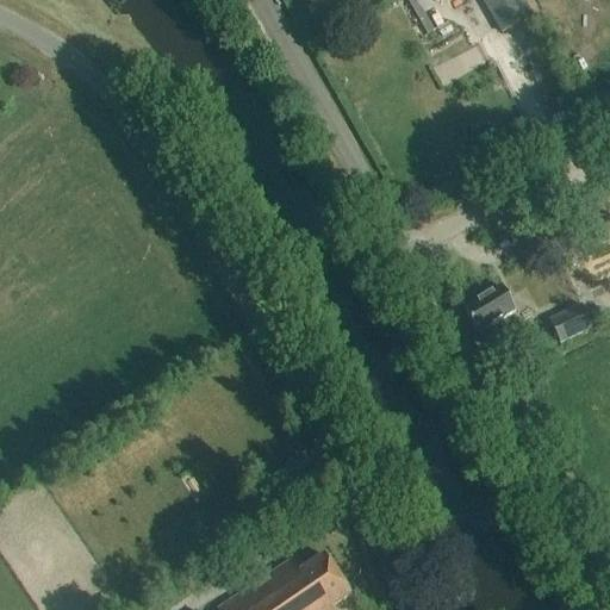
[(419,0),(408,0),(427,32),(436,27),(419,0)]
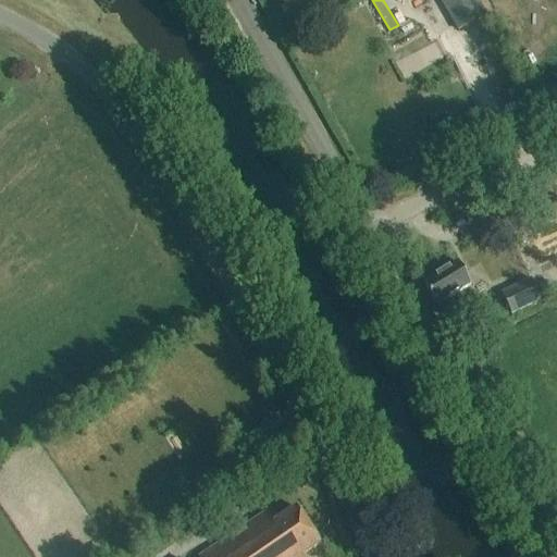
[(485,16),(475,0),(434,0),(454,34),(485,16)]
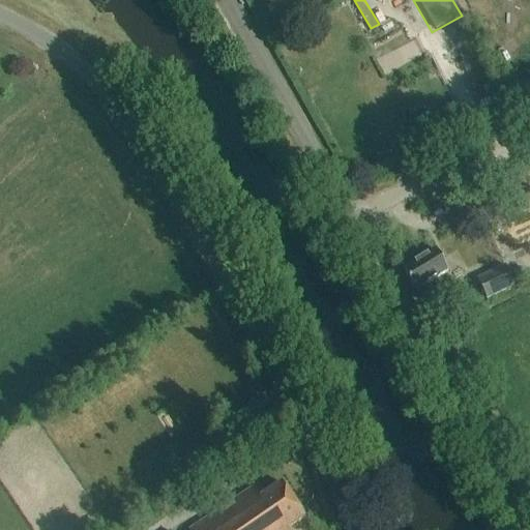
[(435,253),(403,271),(414,292),(447,273),(435,253)]
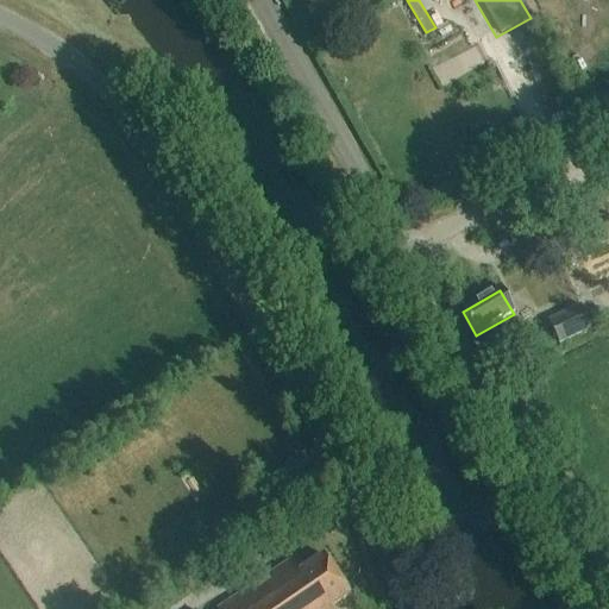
[(608,299),(590,309),(596,324),(608,316),(608,299)]
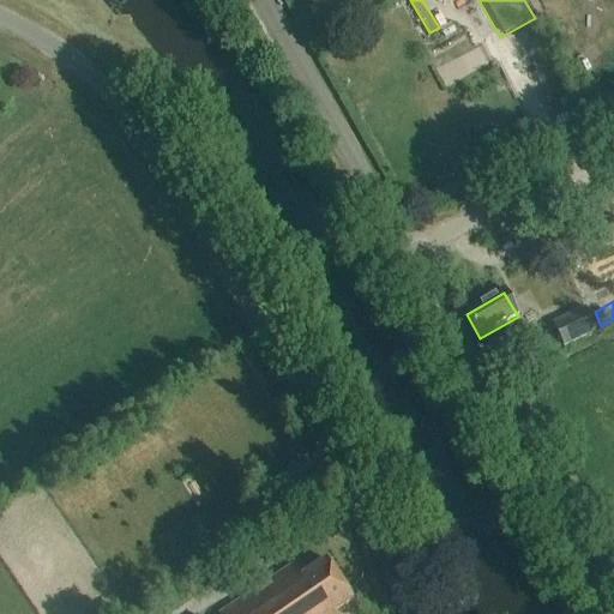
[(564,349),(596,333),(584,309),(552,324),(564,349)]
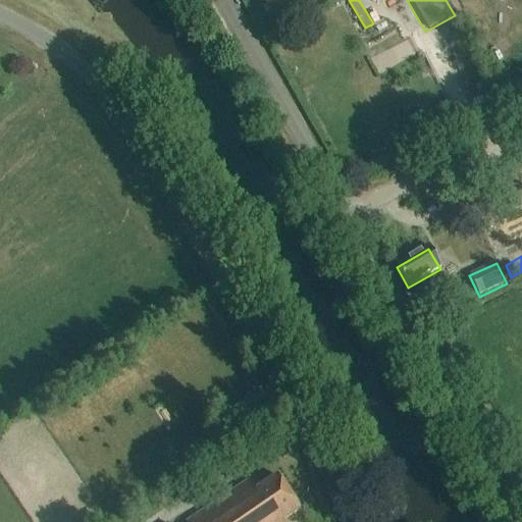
[(283,521),(284,521),(300,512),(277,477),(256,491),(249,481),(189,521),(283,521)]
